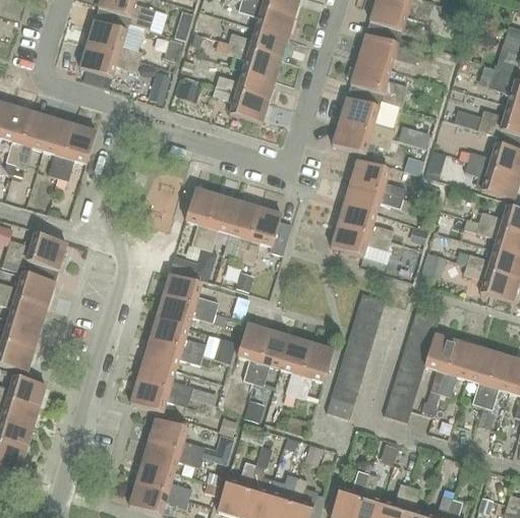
[(134,3),(135,0),(100,0),(99,4),(131,14),(128,24),(149,31),(155,9),(134,3)]
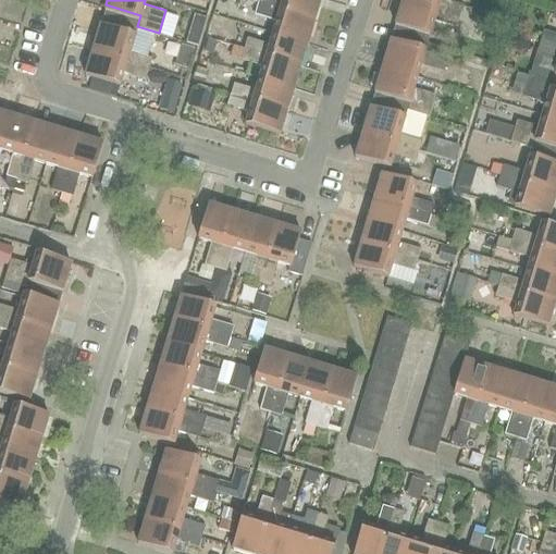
[(307,40),(313,17),(258,0),(255,11),(276,17),(272,29),(307,40)]
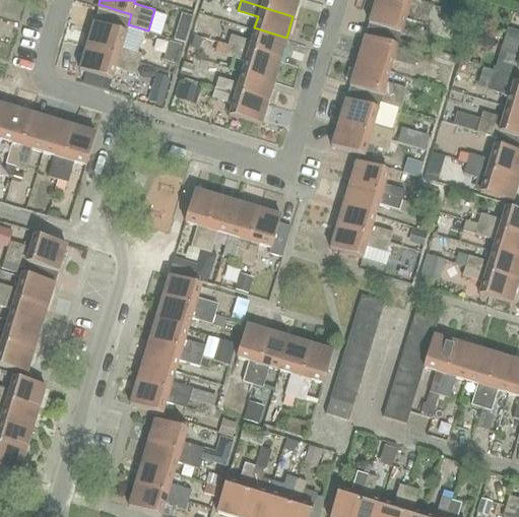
[(293,16),(297,0),(241,0),(293,16)]
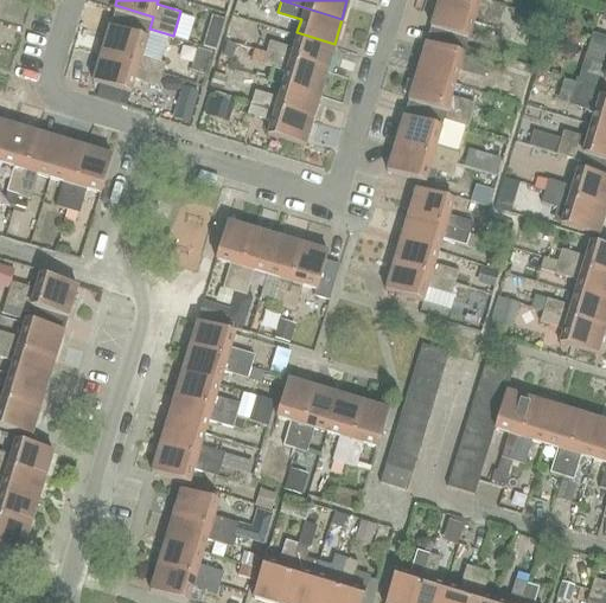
[(509,17),(499,13),(454,0),(437,0),(423,44),(461,56),(465,44),(472,19),(505,29),(509,17)]
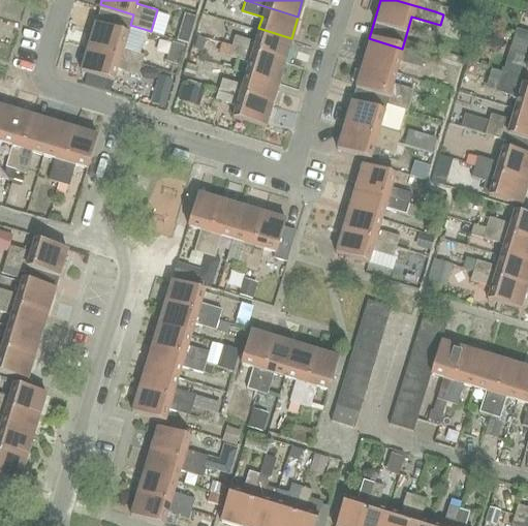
[(396,0),(435,11),(443,14),(446,4),(433,0),(396,0)]
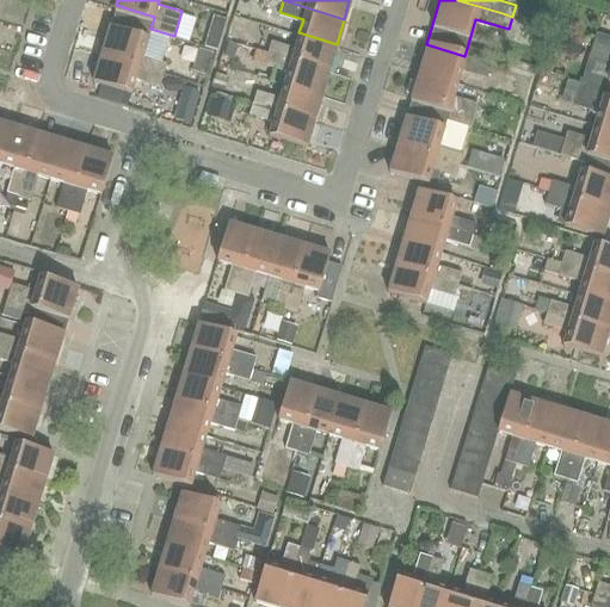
[(524,0),(519,19),(544,26),(552,5),(534,0),(524,0)]
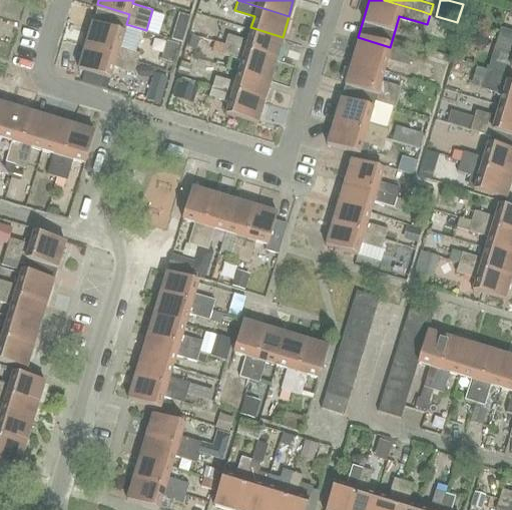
[(120,45),(126,24),(129,14),(97,4),(84,45),(137,61),(140,51),(120,45)]
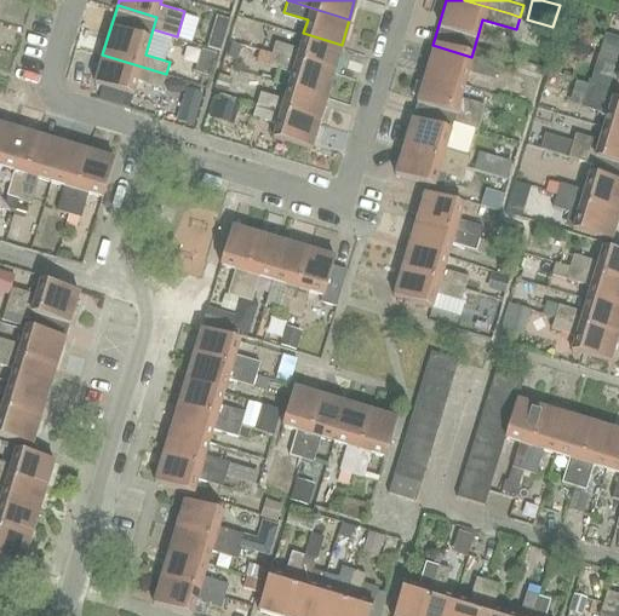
[(217,15),(211,33),(229,39),(235,21),(217,15)]
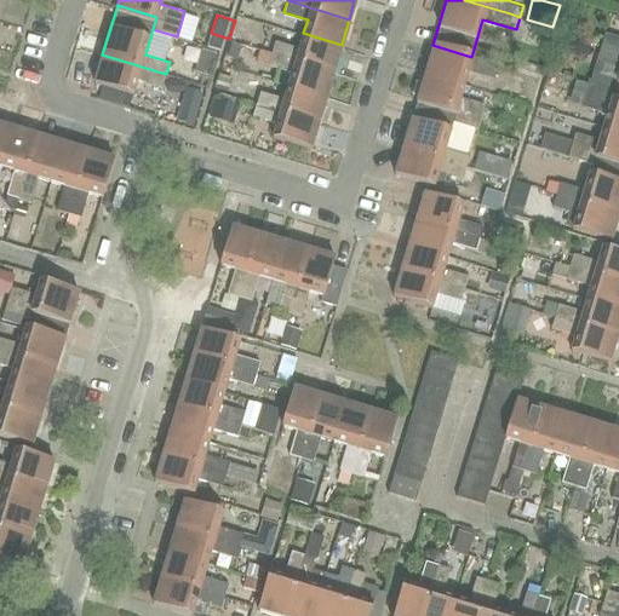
[(618,33),(605,29),(601,41),(618,46),(618,33)]
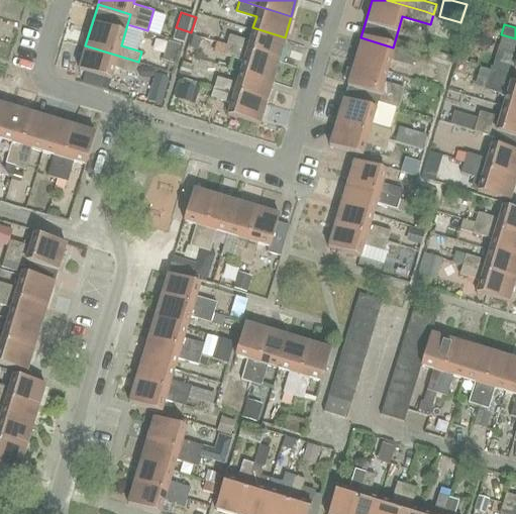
[(279,58),(285,37),(252,27),(249,38),(229,32),(227,42),(279,58)]
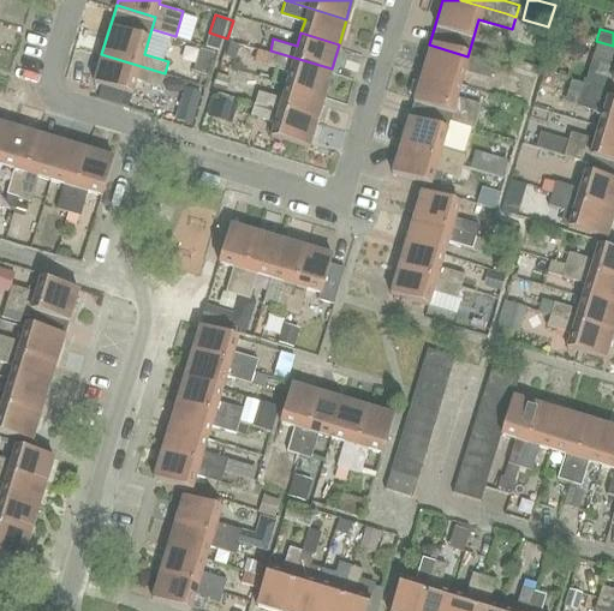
[(613,46),(596,41),(592,53),(613,59),(613,70),(609,85),(606,97),(613,100),(613,46)]
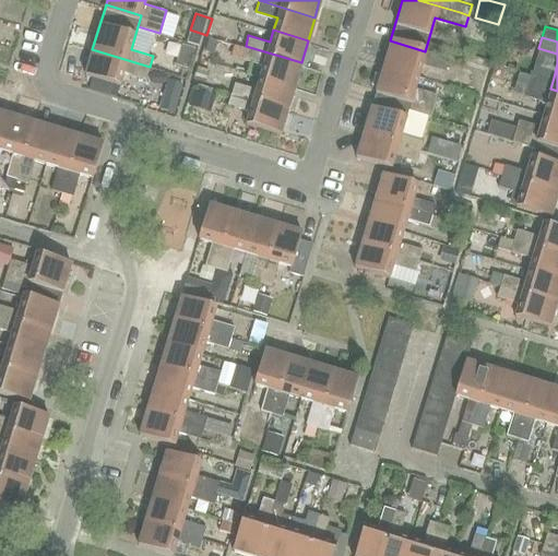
[(209,38),(205,48),(215,51),(217,42),(209,38)]
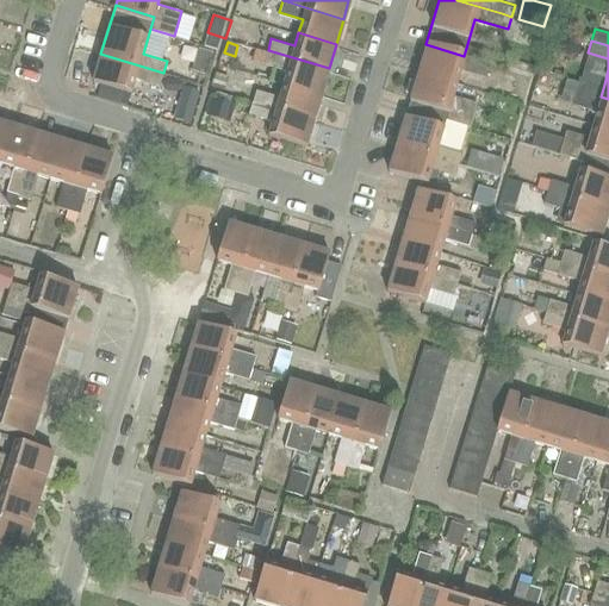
[(484,75),(491,51),(467,44),(464,56),(426,44),(418,68),(457,80),(460,68),(484,75)]
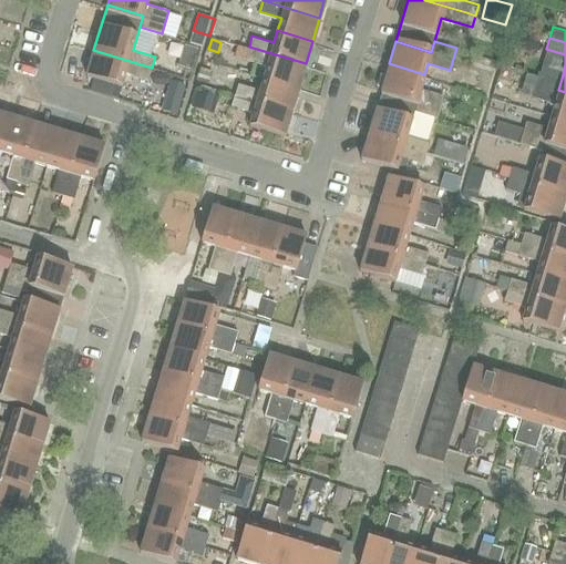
[(185,43),(178,64),(192,69),(198,48),(185,43)]
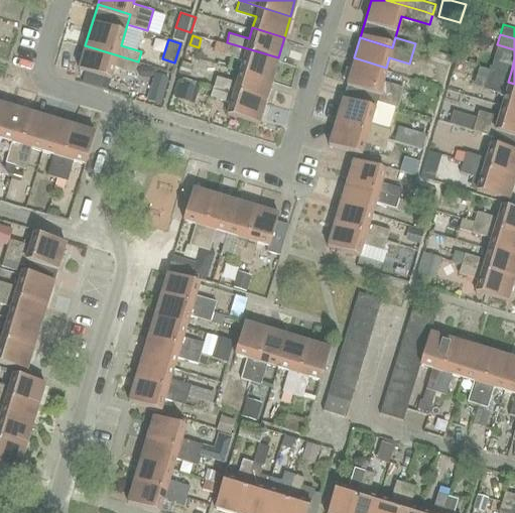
[(278,57),(227,42),(224,52),(244,58),(241,70),(272,79),(278,57)]
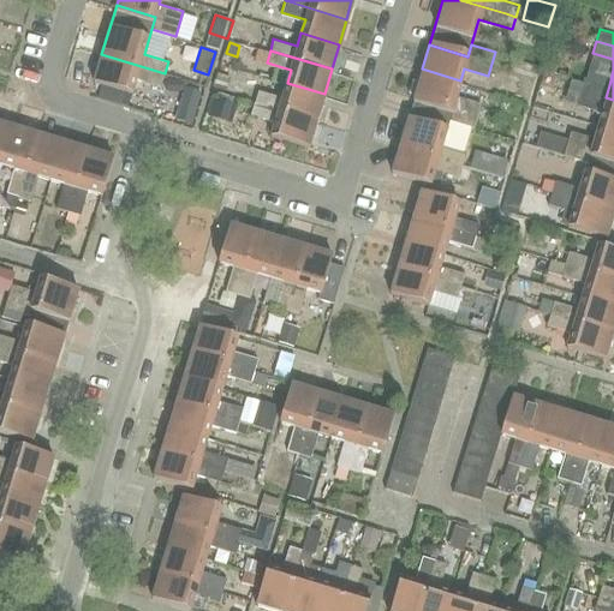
[(161,85),(165,73),(101,54),(94,81),(132,93),(137,78),(161,85)]
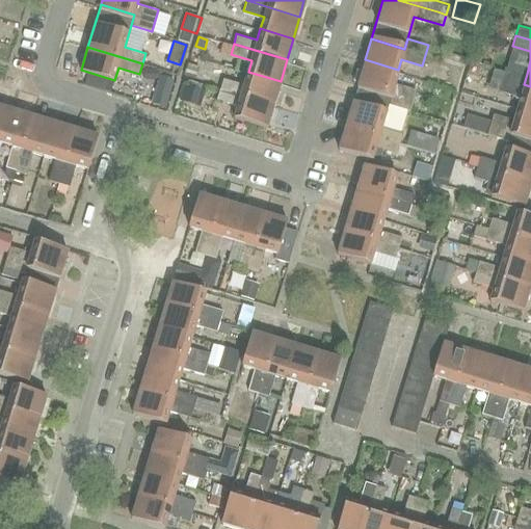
[(394,82),(398,70),(365,59),(359,81),(391,91),(388,102),(406,107),(408,108),(415,88),(394,82)]
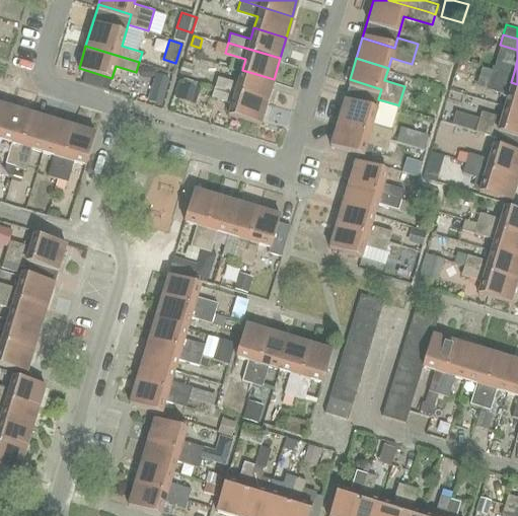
[(183,61),(180,73),(193,76),(196,64),(183,61)]
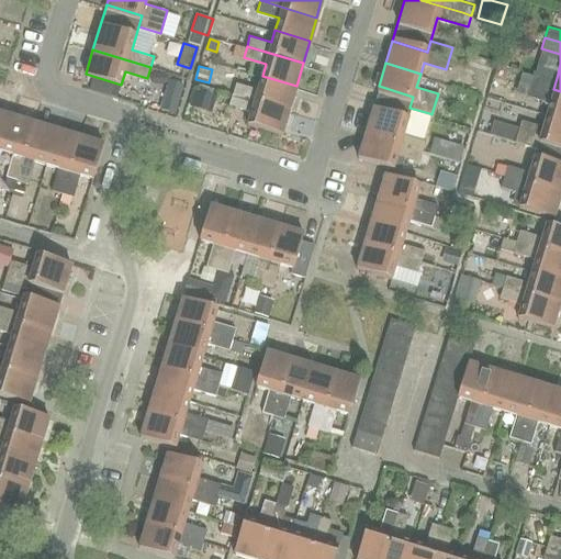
[(560,91),(553,89),(557,78),(534,71),(528,93),(550,101),(546,112),(560,116),(560,91)]
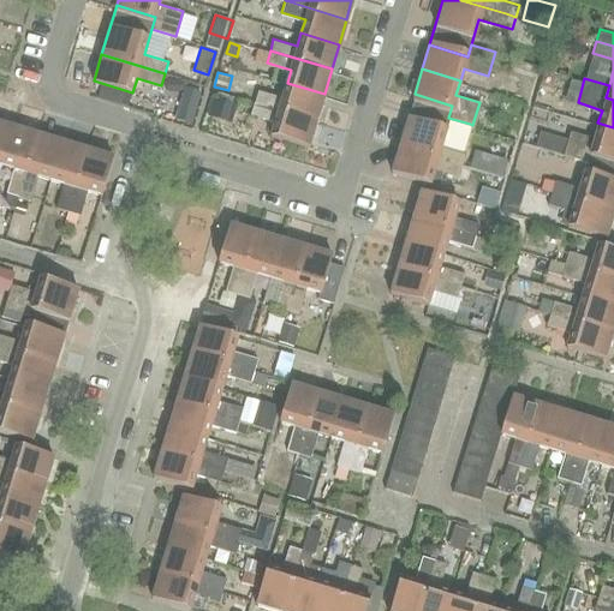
[(317,119),(325,94),(287,83),(282,96),(258,89),(255,101),(317,119)]
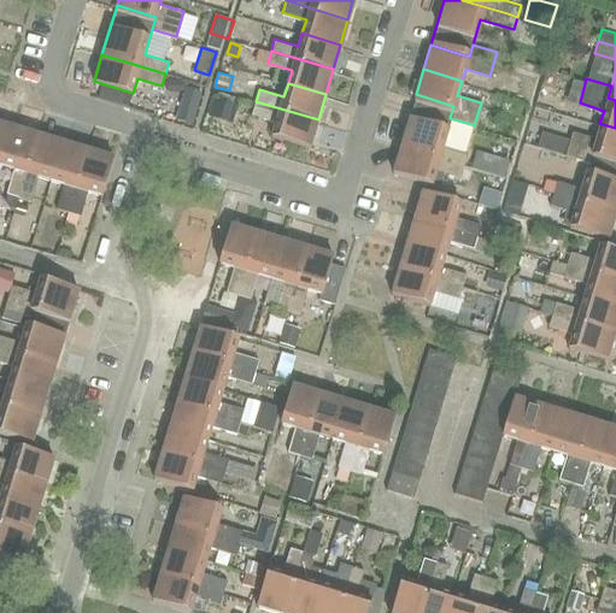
[(189,84),(182,112),(197,116),(204,87),(189,84)]
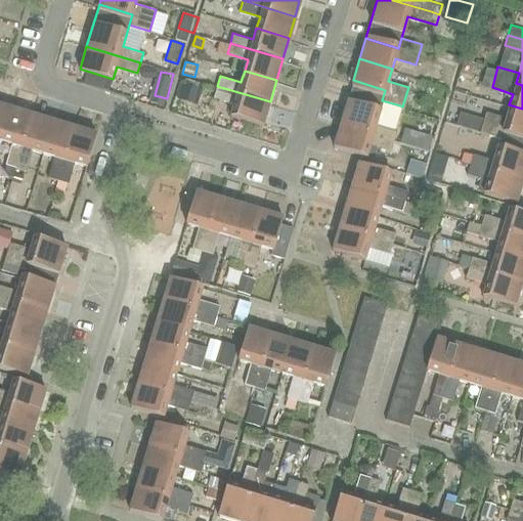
[(400,105),(382,100),(385,90),(353,80),(340,123),(393,139),(396,129),(394,128),(400,105)]
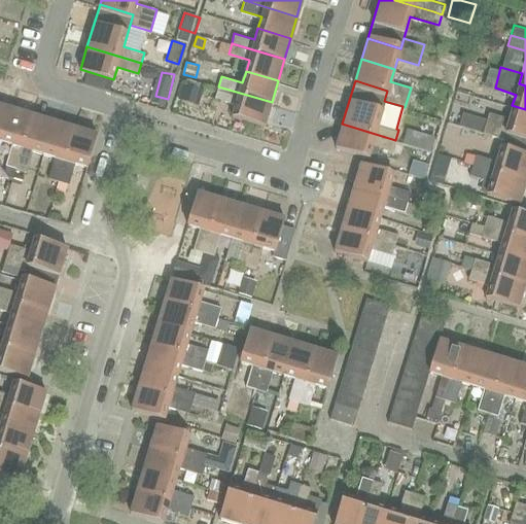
[(183,82),(179,97),(199,103),(203,89),(183,82)]
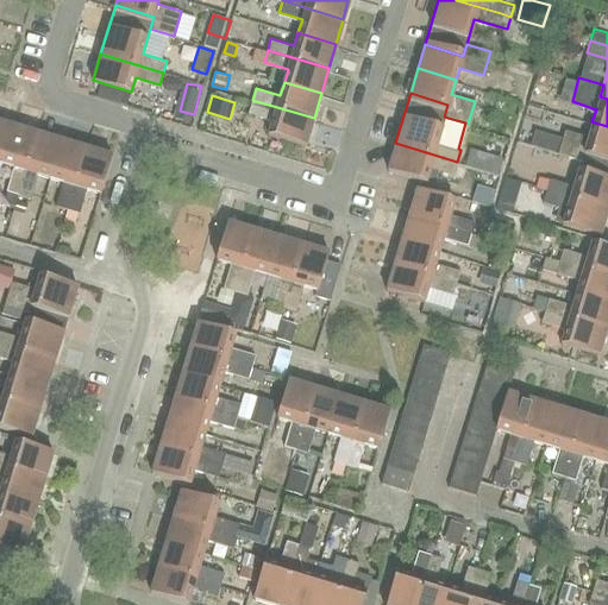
[(306,144),(314,118),(252,100),(249,111),(273,118),(269,132),(306,144)]
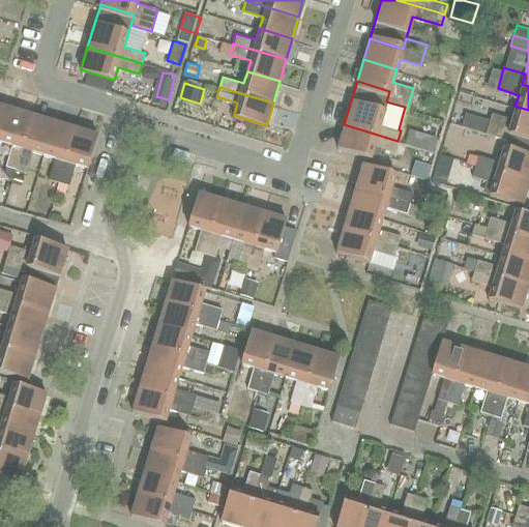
[(0,140),(1,141),(11,108),(0,104),(0,140)]
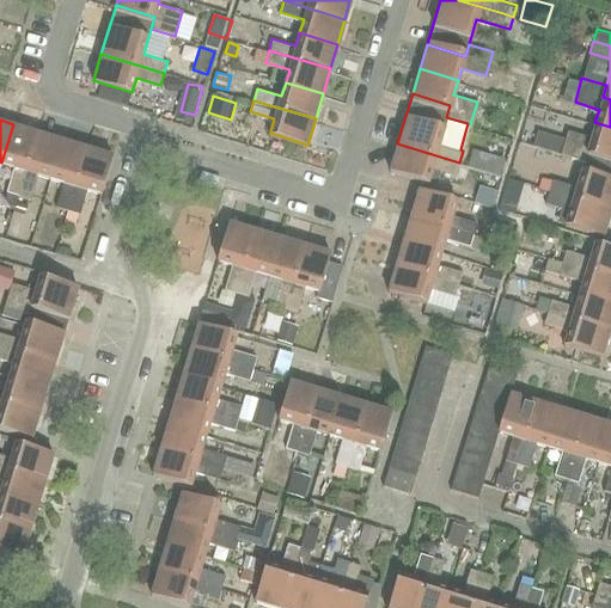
[(610,127),(594,122),(591,135),(567,127),(560,151),(585,159),(588,147),(610,154),(610,127)]
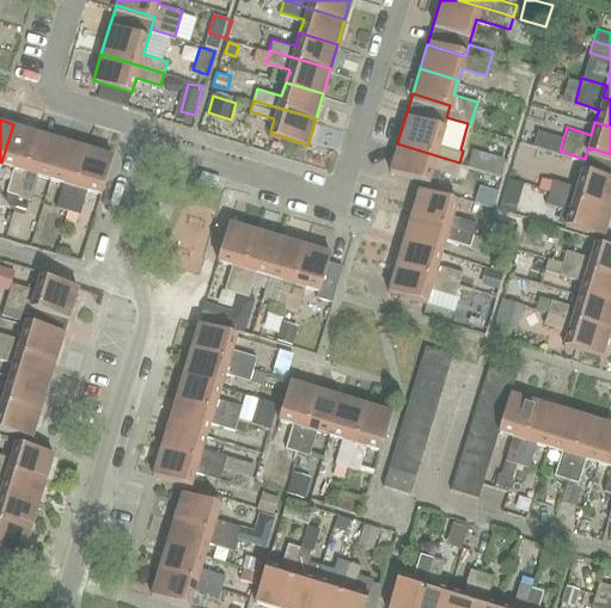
[(19,194),(37,131),(13,124),(1,163),(14,166),(7,190),(19,194)]
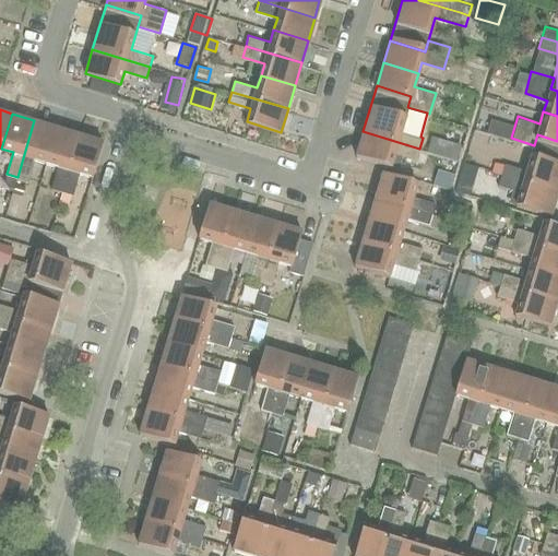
[(46,162),(57,127),(34,120),(18,177),(28,180),(35,158),(46,162)]
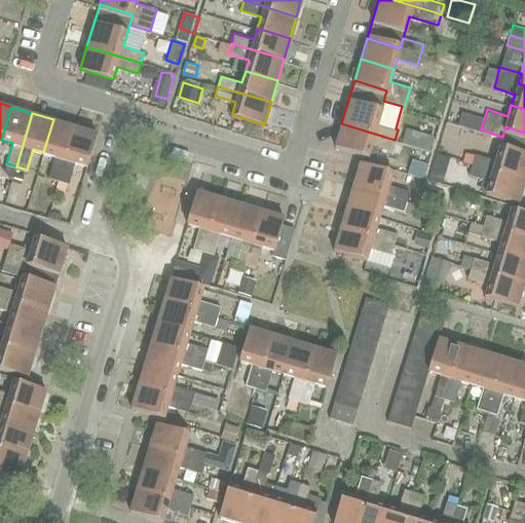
[(60,179),(75,125),(53,119),(43,152),(54,155),(48,176),(60,179)]
